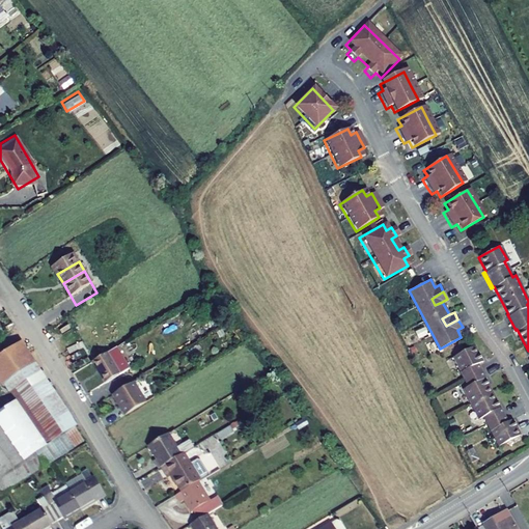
[(506,315),(514,330),(516,330),(507,314),(506,315)]
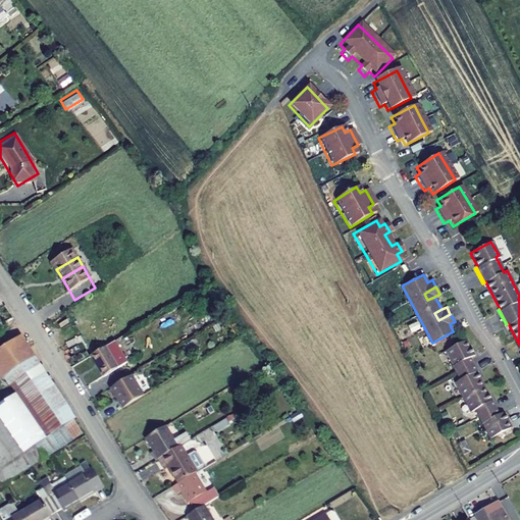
[(116,341),(93,354),(105,375),(128,362),(128,361),(138,356),(126,335),(116,341)]
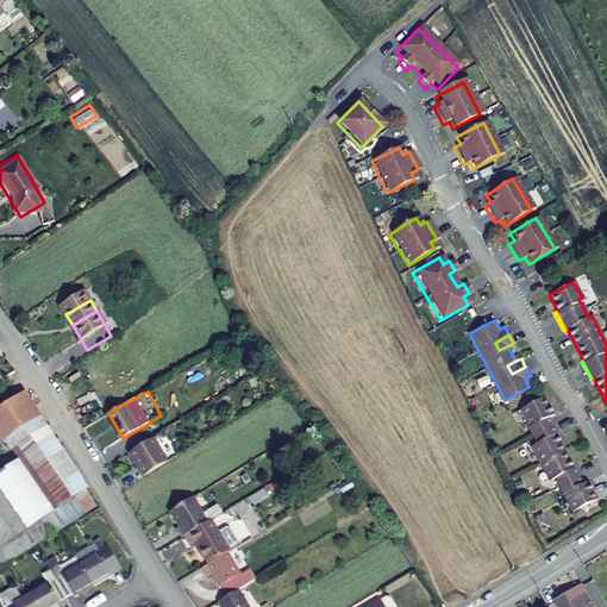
[(554,411),(544,395),(523,406),(540,439),(532,443),(550,476),(558,473),(576,505),(598,494),(588,475),(582,477),(548,414),(554,411)]
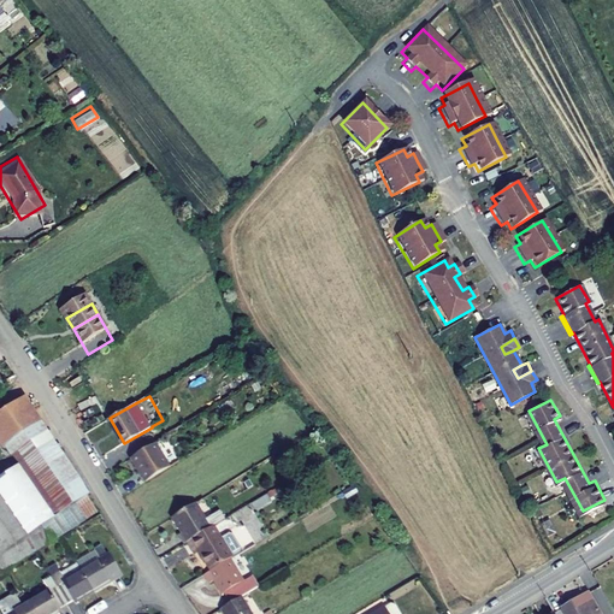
[(27,402),(0,420),(0,437),(7,448),(9,450),(16,446),(43,426),(27,402)]
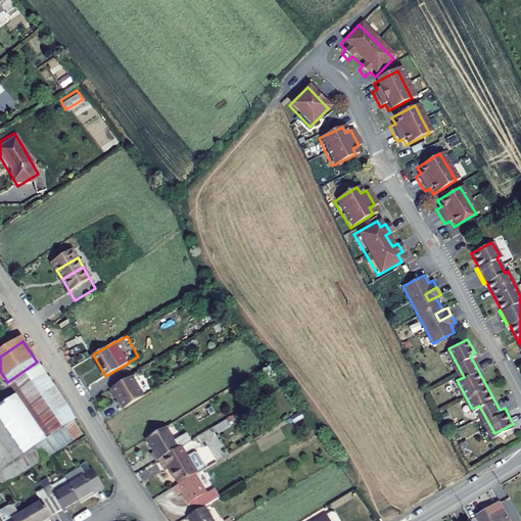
[(36,440),(72,416),(36,368),(16,382),(19,385),(13,390),(10,386),(7,382),(6,380),(0,384),(0,474),(3,479),(6,477),(28,464),(45,454),(36,440)]
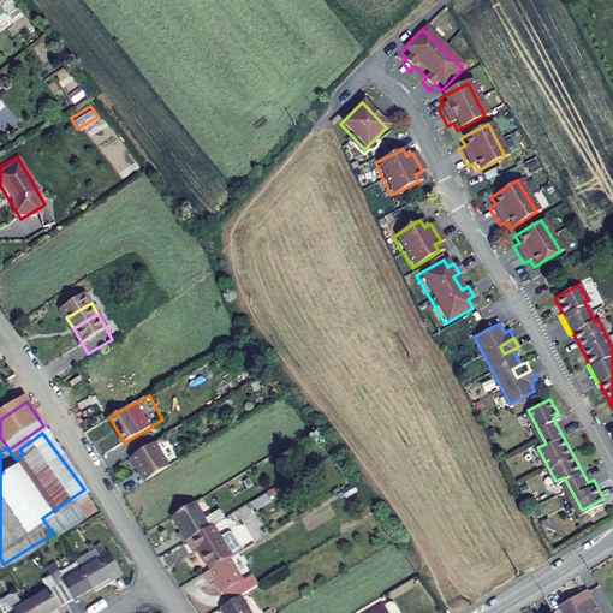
[(146,480),(172,465),(158,442),(132,457),(146,480)]
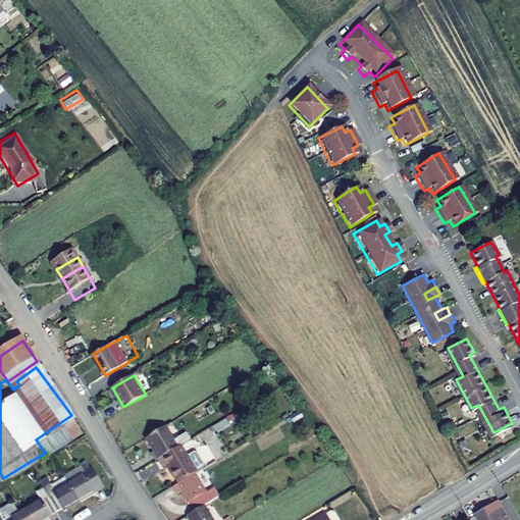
[(81,427),(71,415),(36,439),(45,453),(81,427)]
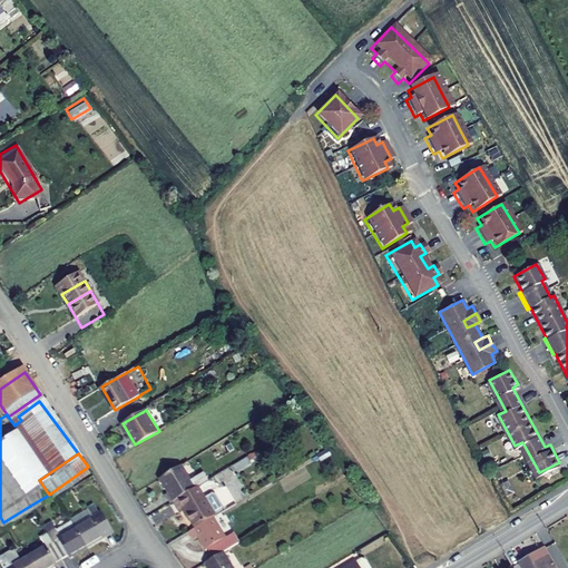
[(196,487),(183,464),(162,477),(172,495),(168,496),(172,501),(176,499),(196,487)]
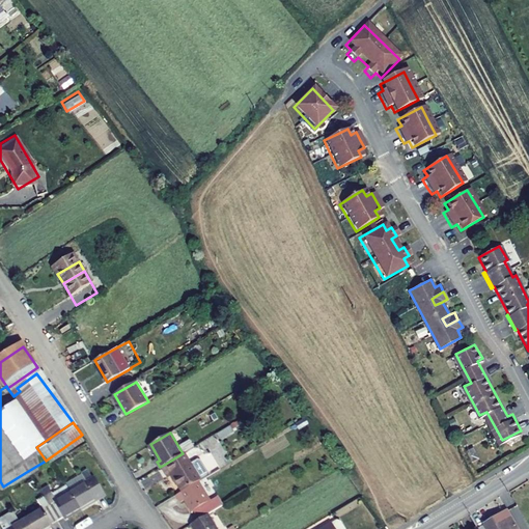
[(183,453),(164,465),(170,475),(191,463),(186,452),(183,453)]
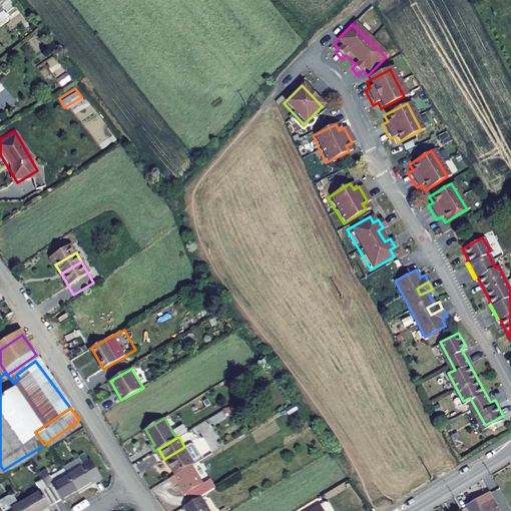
[(184,447),(194,458),(199,453),(190,442),(184,447)]
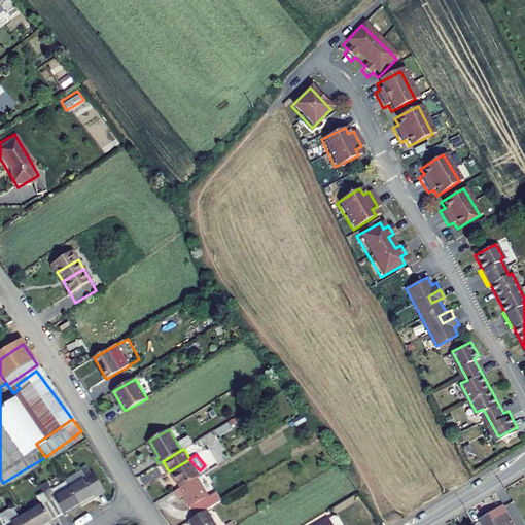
[(191,462),(189,459),(169,471),(170,473),(173,470),(182,486),(198,477),(200,476),(193,464),(191,462)]
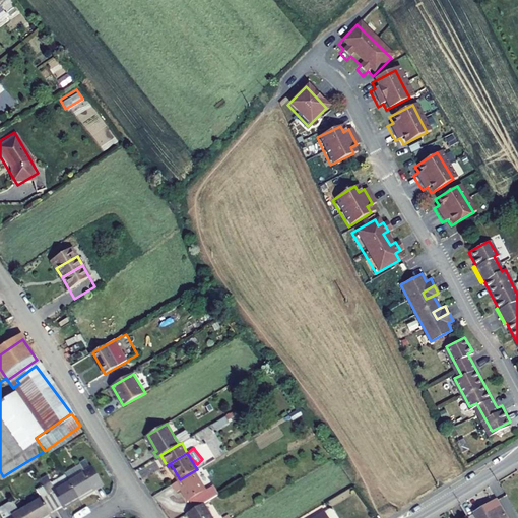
[(66,477),(77,495),(92,484),(91,482),(99,478),(85,457),(78,460),(83,467),(66,477)]
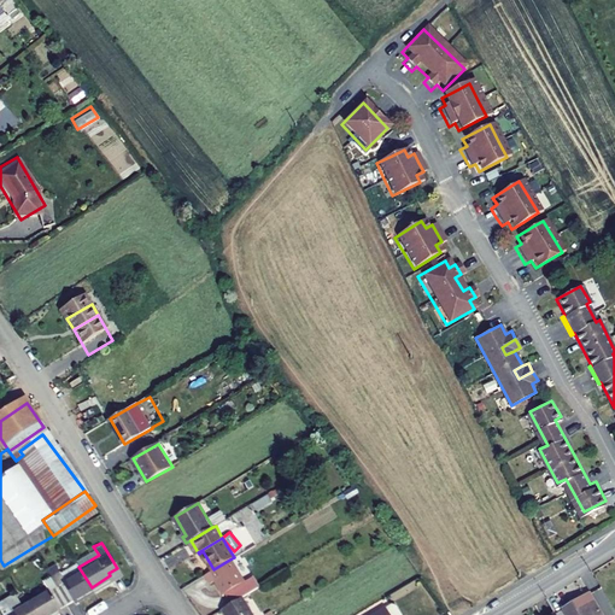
[(232,558),(214,569),(205,574),(210,583),(216,579),(223,593),(245,580),(232,558)]
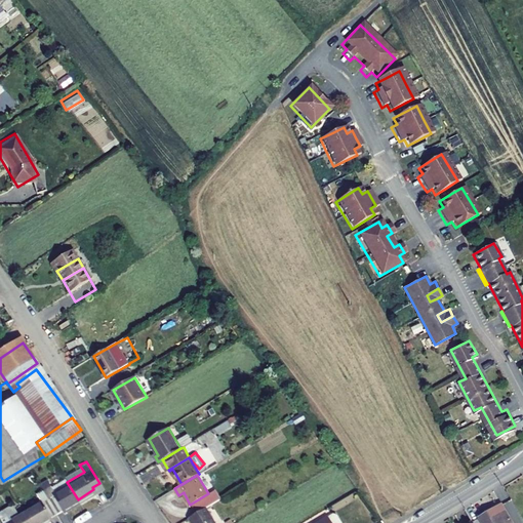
[(45,484),(40,486),(54,511),(59,508),(61,510),(78,499),(67,482),(63,476),(46,485),(45,484)]
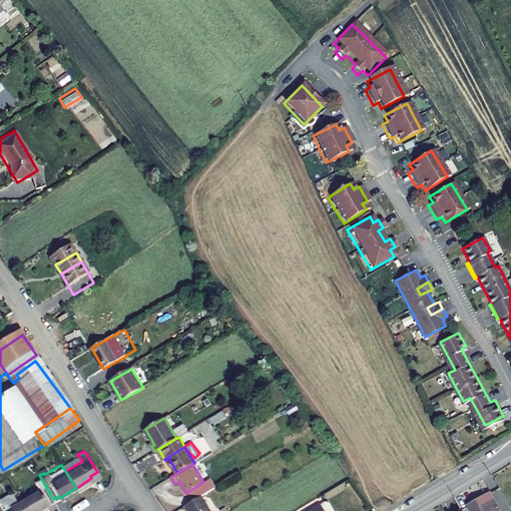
[(53,499),(39,475),(34,479),(35,481),(19,490),(22,496),(30,510),(36,510),(48,504),(47,502),(53,499)]
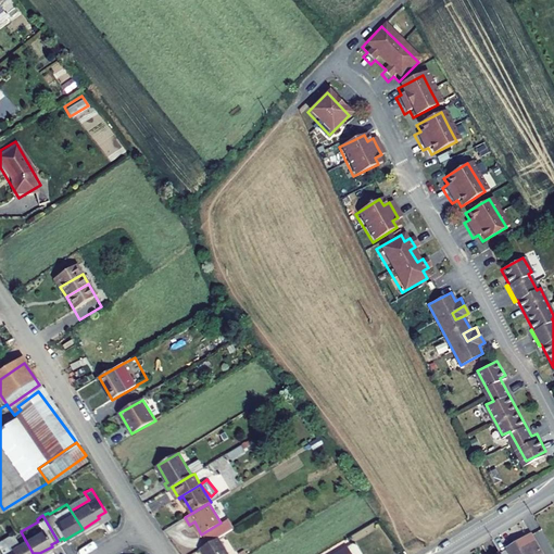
[(11,536),(0,542),(0,550),(2,553),(33,553),(24,538),(14,543),(11,536)]
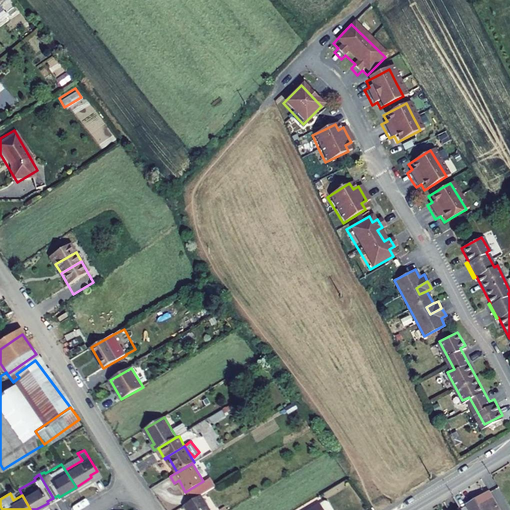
[(464,506),(465,509),(494,509),(486,494),(464,506)]
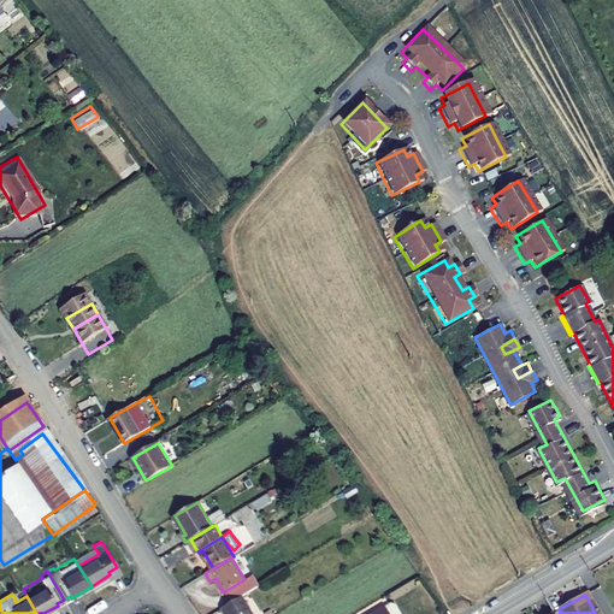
[(224,609),(225,613),(255,613),(244,597),(224,609)]
